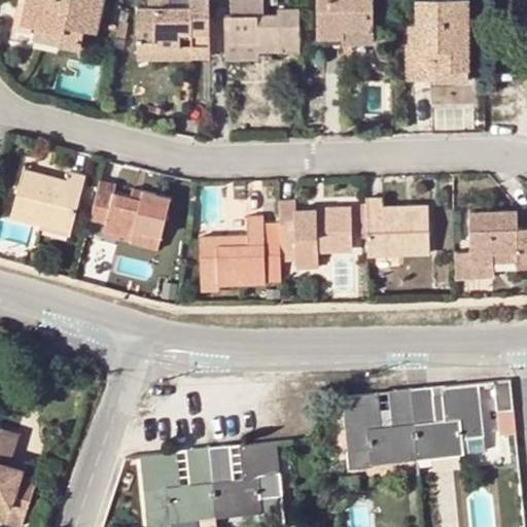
[(23,21),(27,0),(18,0),(12,28),(35,32),(37,24),(23,21)]
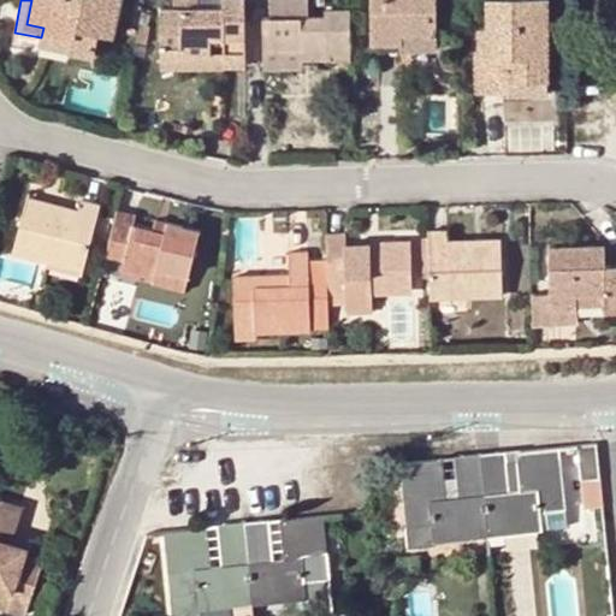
[(31,0),(27,24),(43,28),(73,35),(71,51),(92,54),(96,31),(112,34),(119,0),(31,0)]
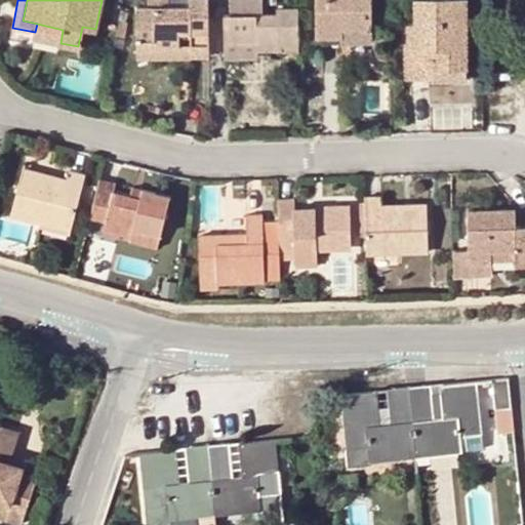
[(180,34),(191,34),(191,57),(209,57),(208,0),(191,0),(191,5),(170,5),(170,0),(149,0),(149,6),(137,6),(137,40),(156,40),(156,44),(180,45),(180,34)]
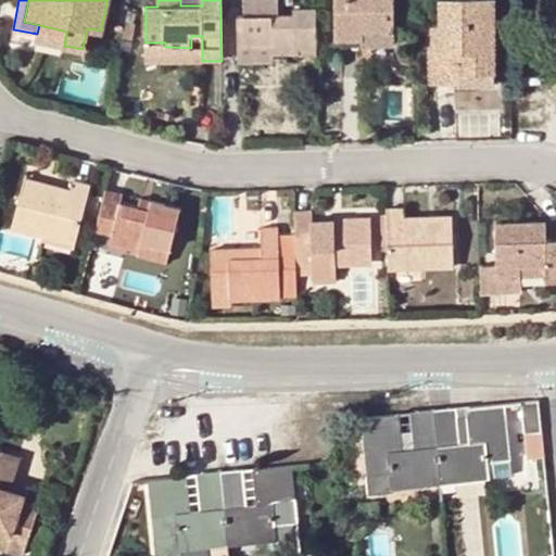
[(242,0),(243,15),(237,15),(238,47),(274,47),(274,54),(291,54),(291,48),(316,48),(315,10),(292,11),(292,14),(278,14),(278,0),(242,0)]
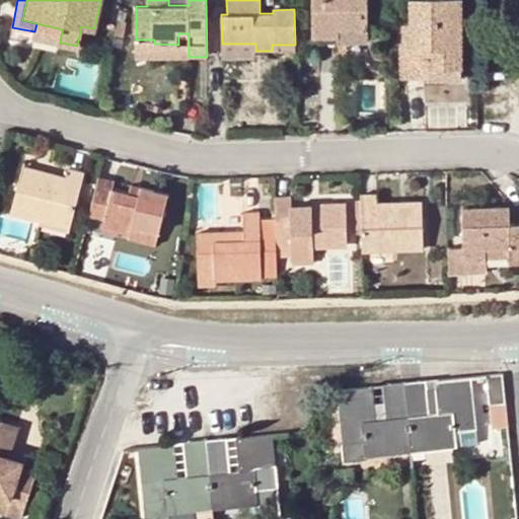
[(311,0),(312,36),(338,35),(368,34),(367,0),(311,0)]
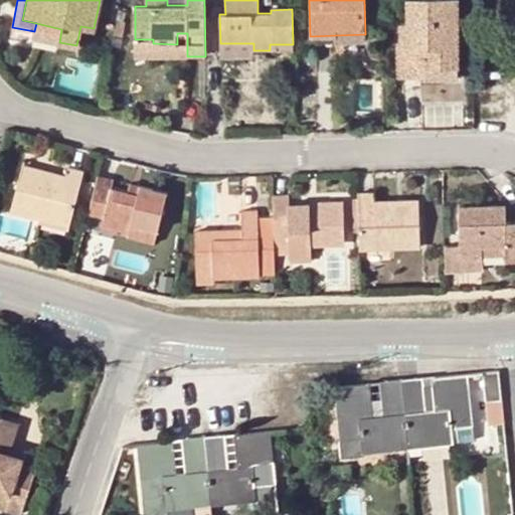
[(398,78),(425,78),(425,67),(458,67),(457,0),(406,0),(407,23),(399,23),(399,36),(397,36),(398,78)]
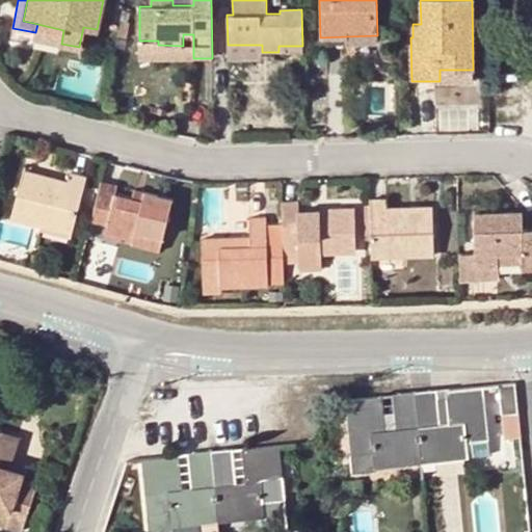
[(61,44),(63,30),(37,24),(35,32),(34,37),(61,44)]
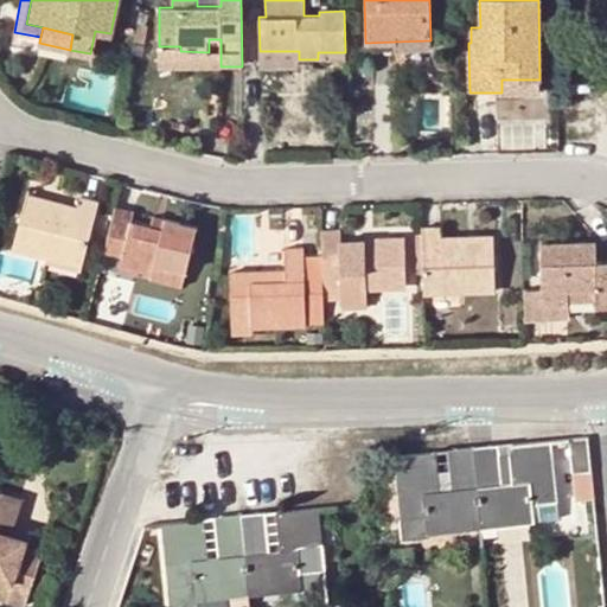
[(159,68),(221,66),(221,39),(209,39),(209,52),(180,51),(180,46),(159,46),(159,68)]
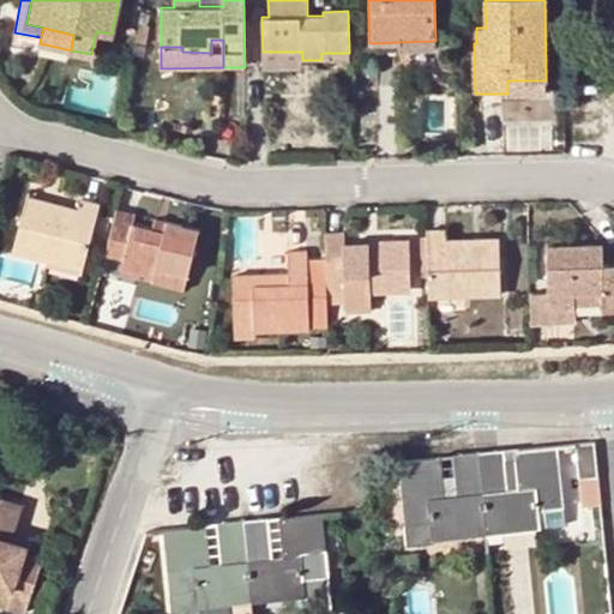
[(435,50),(435,41),(399,42),(399,52),(435,50)]
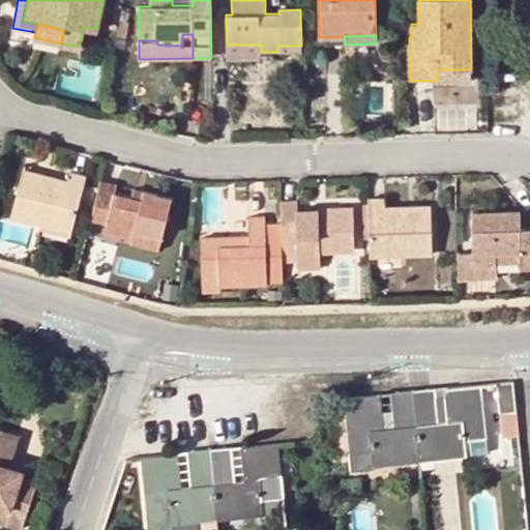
[(261,58),(261,52),(261,45),(227,45),(227,59),(261,58)]
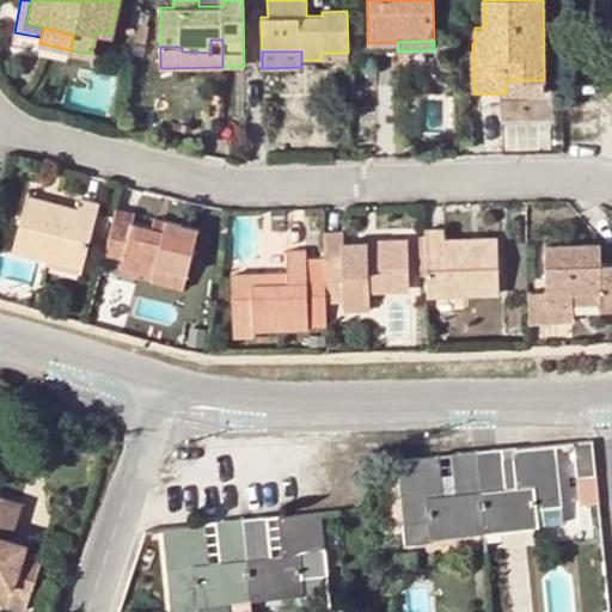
[(544,92),(544,80),(506,80),(506,93),(544,92)]
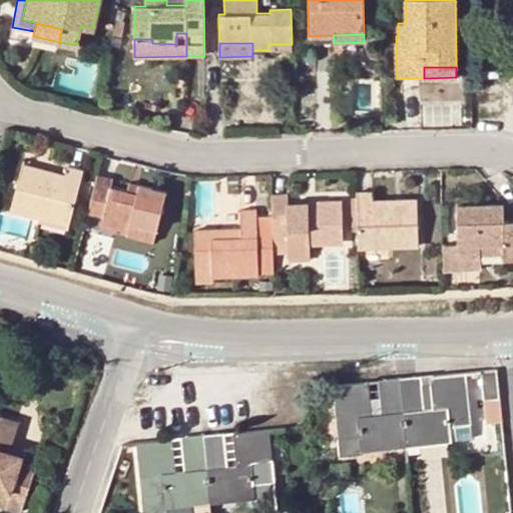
[(11,208),(39,215),(68,223),(82,170),(67,166),(65,177),(37,170),(38,167),(23,163),(11,208)]
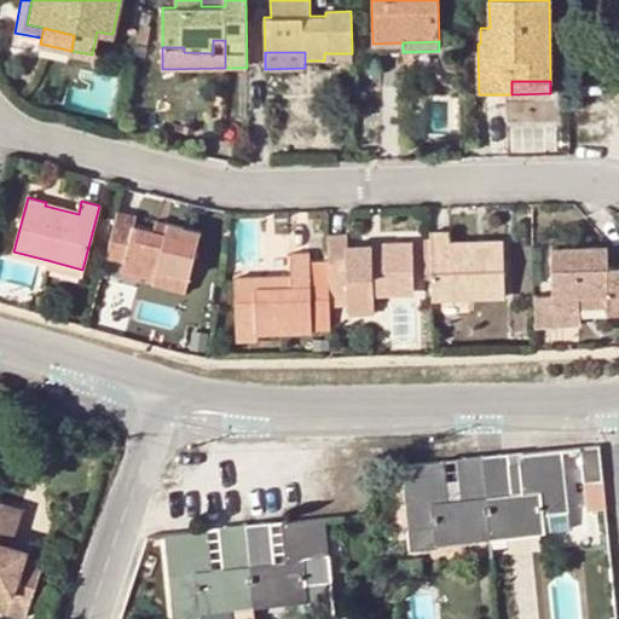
[(169,224),(167,233),(154,230),(133,225),(136,215),(116,210),(105,255),(113,258),(125,260),(122,270),(156,278),(158,270),(189,277),(200,231),(169,224)]
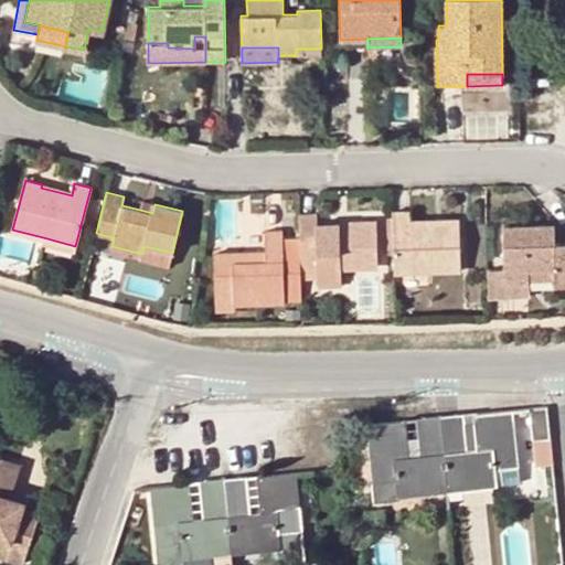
[(142,201),(140,210),(152,213),(155,204),(142,201)]
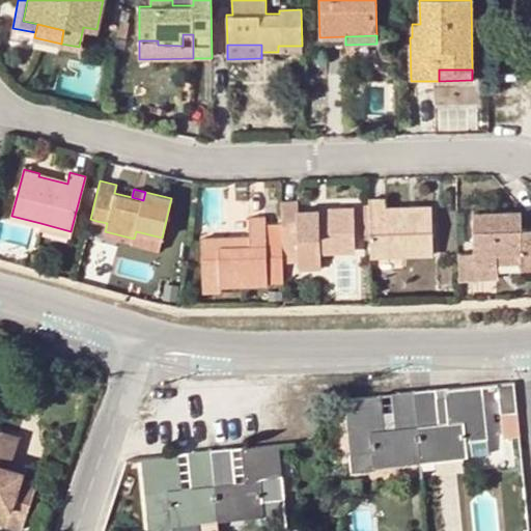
[(385,212),(385,197),(369,198),(371,255),(432,254),(431,207),(415,207),(415,211),(385,212)]
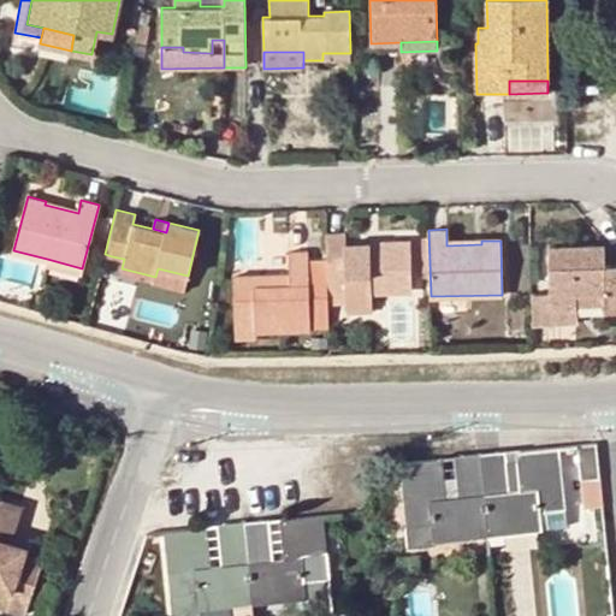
[(345,302),(372,302),(371,292),(410,292),(409,242),(344,244),(345,234),(326,234),(327,277),(344,276),(345,298),(345,302)]
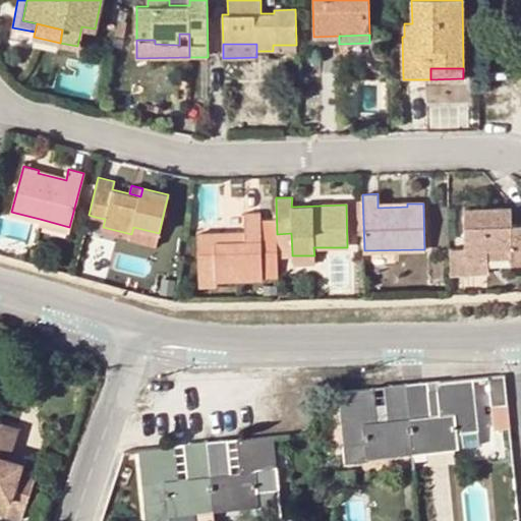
[(511,258),(511,263),(520,263),(520,224),(510,225),(510,209),(464,209),(464,246),(464,259),(487,258),(487,249),(511,249),(511,258)]
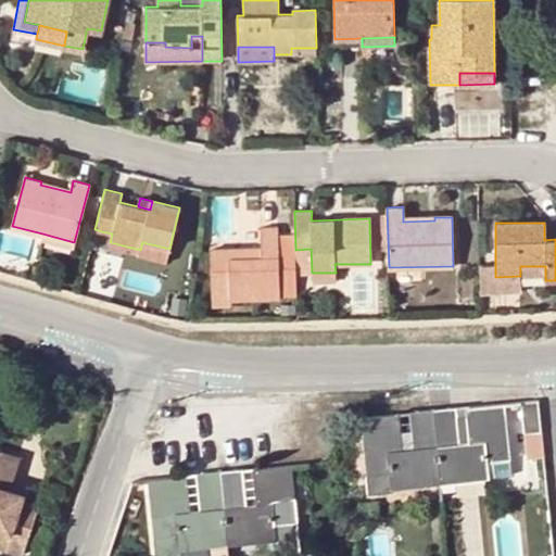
[(279,297),(277,226),(261,227),(261,248),(261,256),(245,257),(244,248),(210,250),(212,308),(231,307),(231,299),(279,297)]
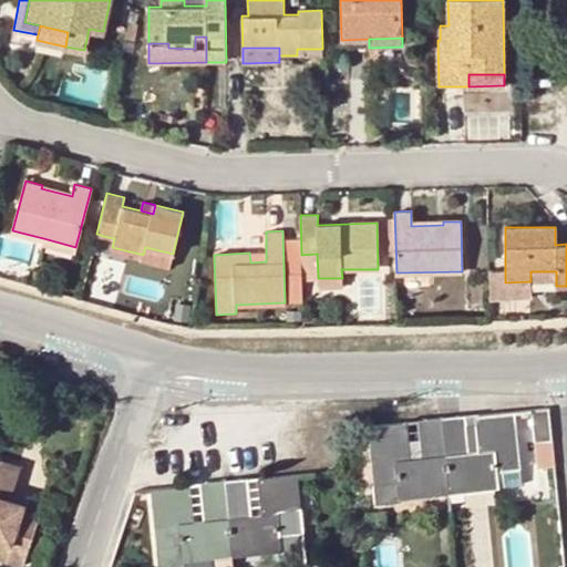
[(0,257),(34,265),(39,240),(0,233),(0,257)]
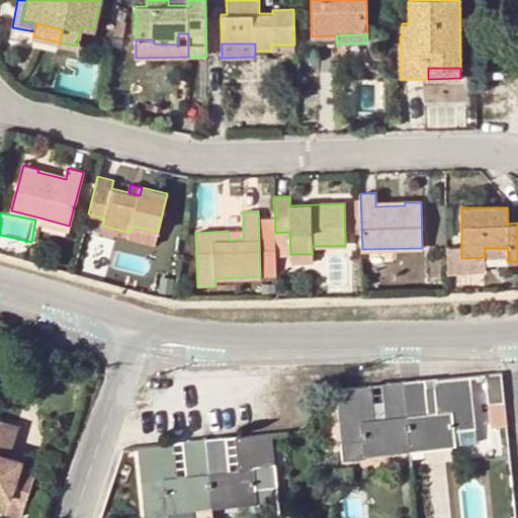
[(100,234),(102,226),(104,218),(94,216),(90,231),(100,234)]
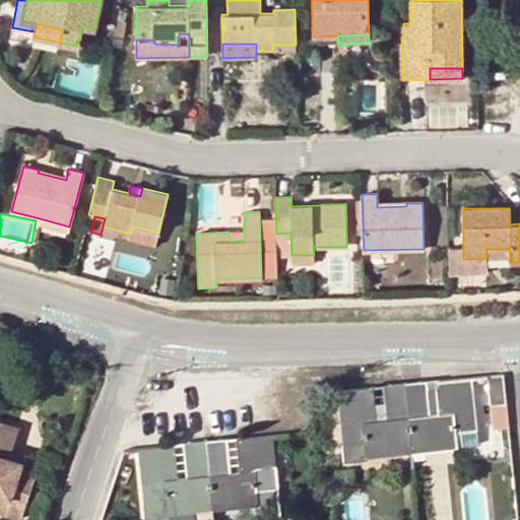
[(68,232),(69,226),(40,218),(39,223),(68,232)]
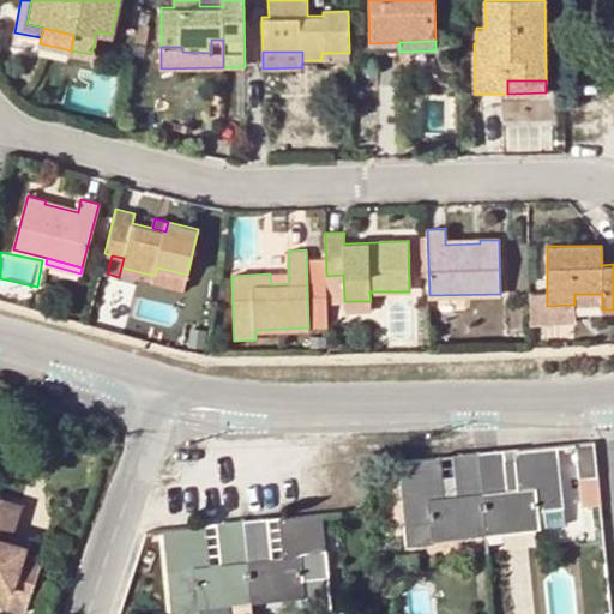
[(288,274),(270,274),(271,284),(288,283),(288,274)]
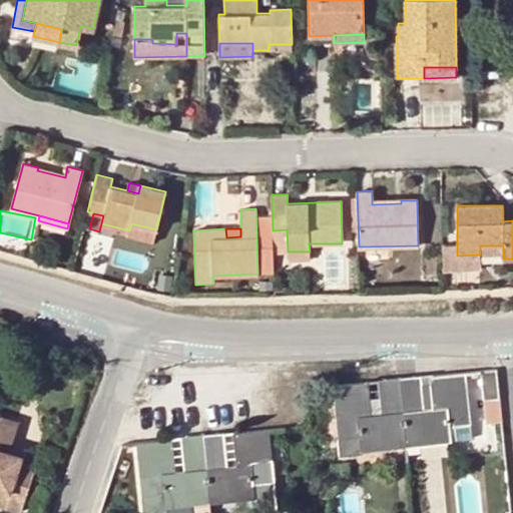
[(273,249),(288,248),(287,229),(273,230),(273,249)]
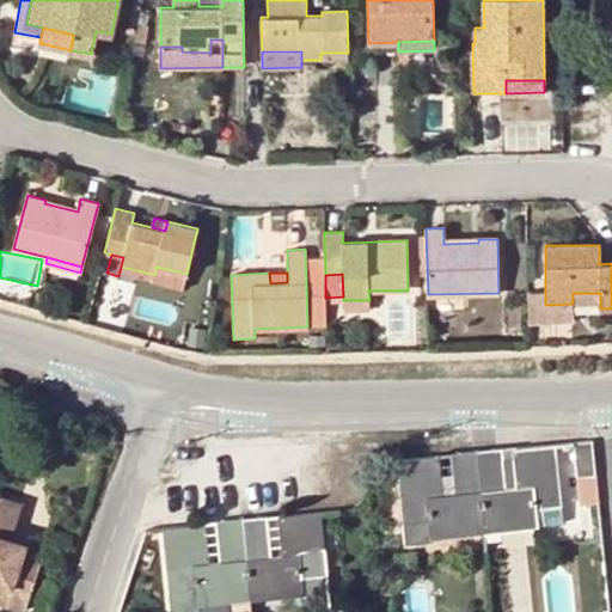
[(545,289),(527,289),(530,324),(575,322),(574,304),(573,304),(545,305),(545,289)]
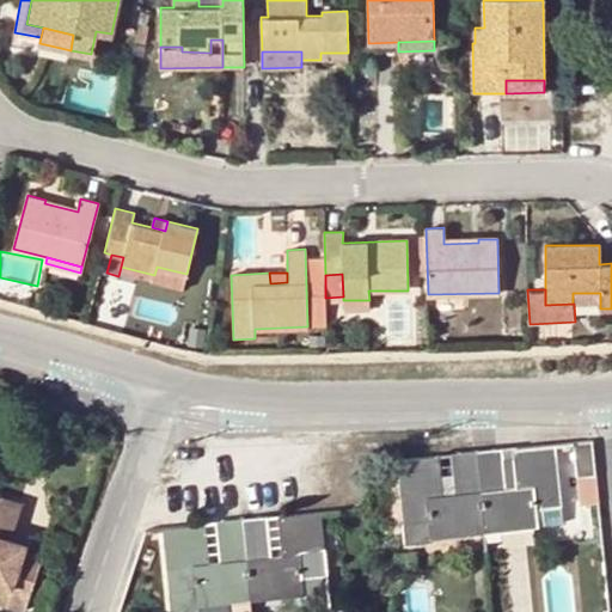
[(574,304),(600,304),(600,293),(573,293),(573,304),(574,304)]
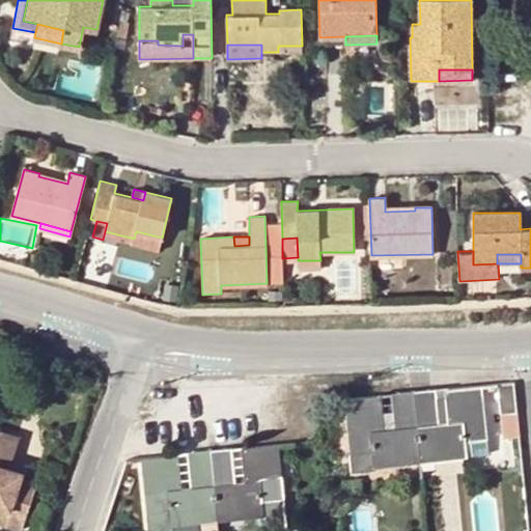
[(498,385),(502,414),(518,413),(514,383),(498,385)]
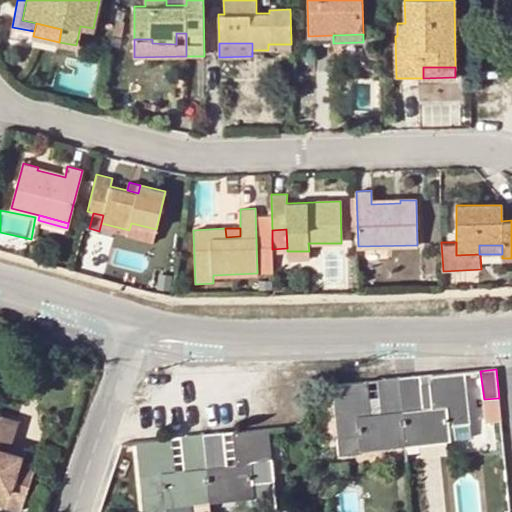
[(368,390),(367,382),(333,386),(340,454),(362,452),(362,449),(390,446),(389,440),(405,439),(418,437),(418,444),(450,440),(471,438),(470,425),(465,373),(434,375),(435,384),(414,385),(413,378),(400,379),(384,380),(387,412),(380,413),(379,389),(368,390)]
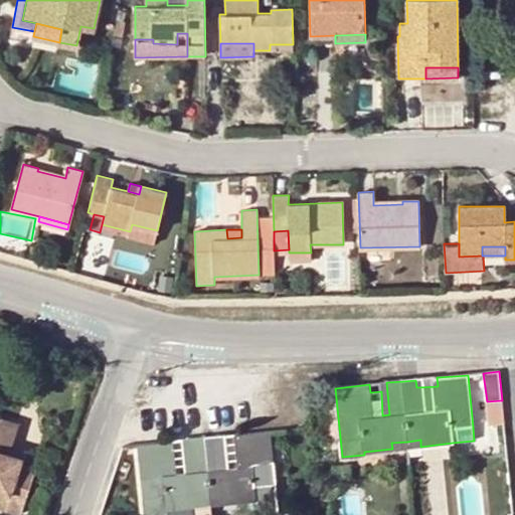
[(437,377),(415,380),(416,387),(438,386),(437,377)]
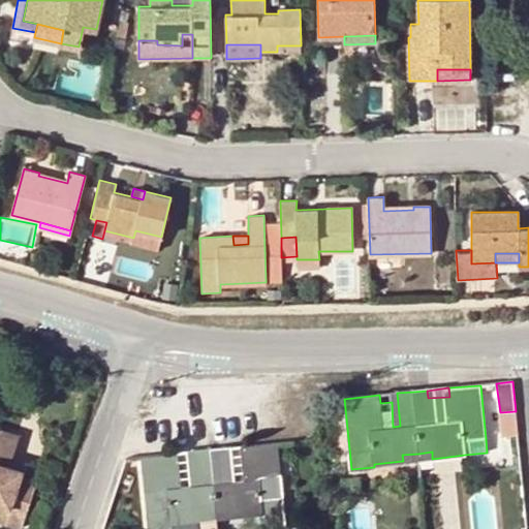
[(391,394),(392,402),(393,427),(400,426),(397,393),(391,394)]
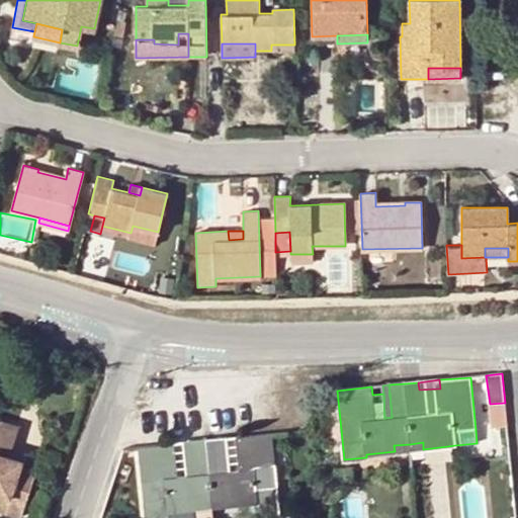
[(0,510),(21,517),(38,465),(9,455),(18,426),(0,420),(0,510)]
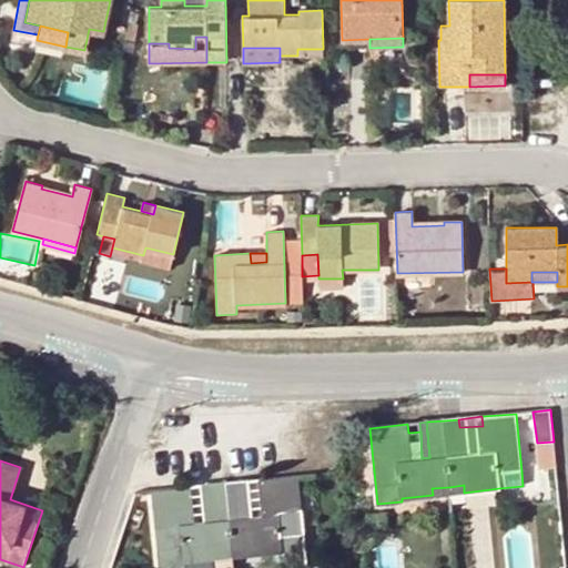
[(281,535),(303,533),(297,476),(260,480),(263,516),(253,517),(245,517),(241,482),(225,483),(210,485),(213,520),(205,520),(193,523),(190,488),(152,492),(158,548),(180,546),(181,563),(217,558),(217,551),(231,549),(247,548),(249,555),(283,551),(281,535)]
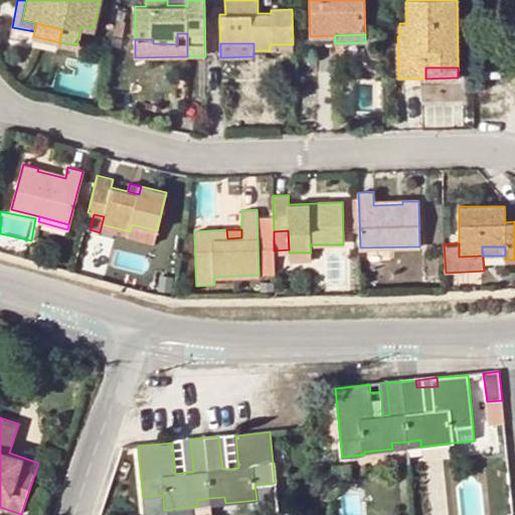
[(218,437),(222,469),(229,469),(226,436),(218,437)]
